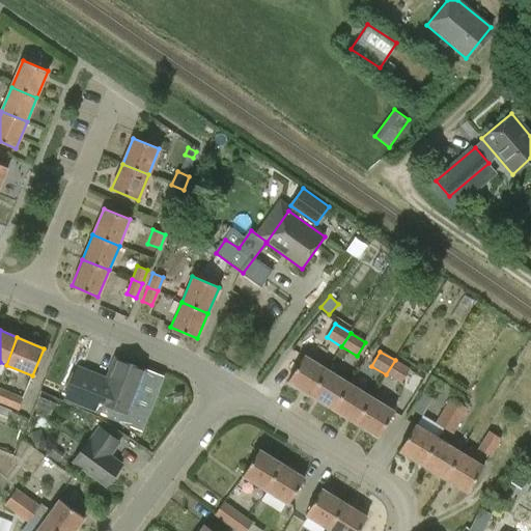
[(304,356),(287,381),(311,395),(327,370),(304,356)]
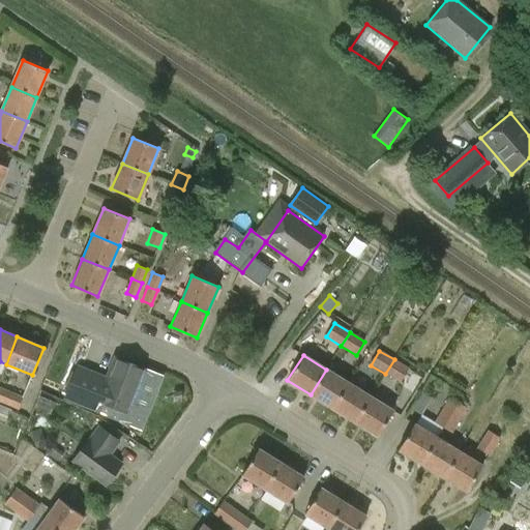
[(114,357),(106,378),(78,366),(65,398),(109,415),(113,406),(129,413),(146,371),(114,357)]
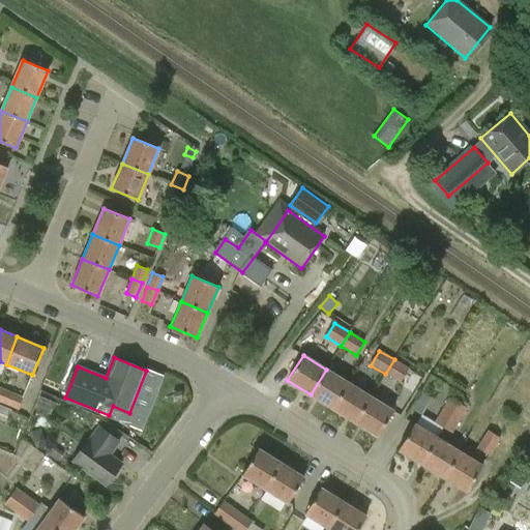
[(410,369),(394,359),(385,374),(401,383),(410,369)]
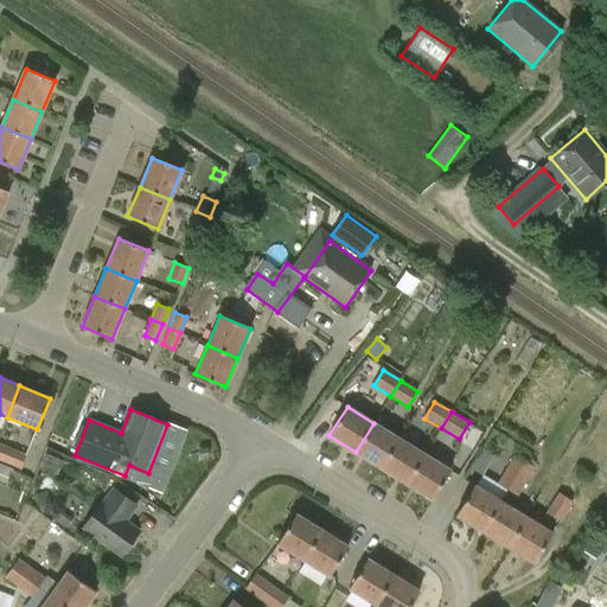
[(374,423),(356,452),(381,467),(398,439),(374,423)]
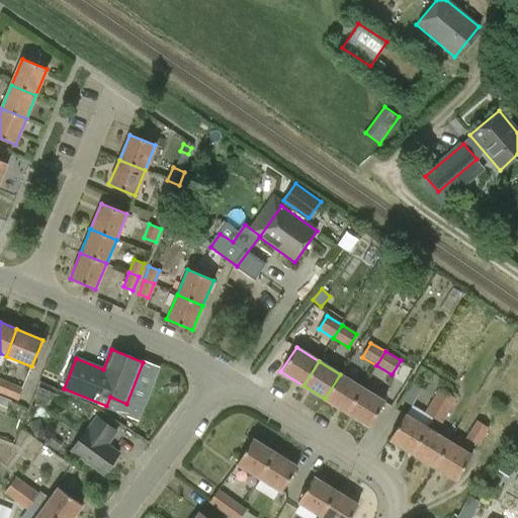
[(340,374),(325,399),(346,412),(361,387),(340,374)]
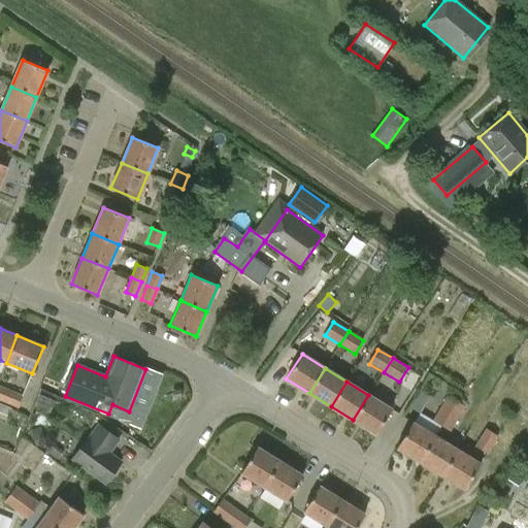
[(0,386),(0,401),(19,409),(24,396),(0,386)]
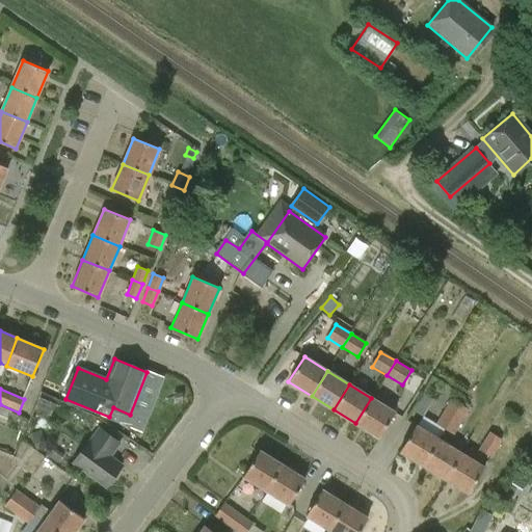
[(42,392),(35,408),(51,415),(57,398),(42,392)]
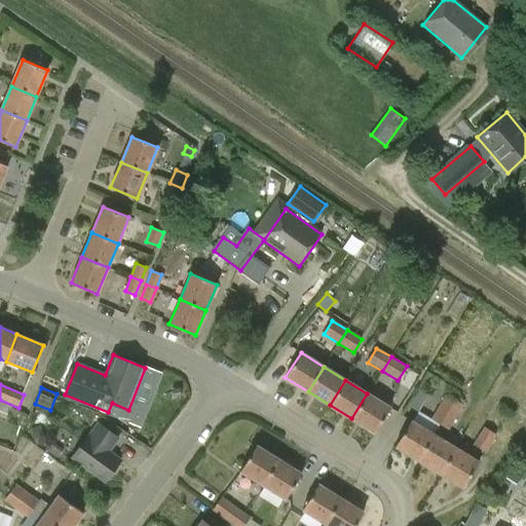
[(375,433),(390,408),(367,393),(351,418),(375,433)]
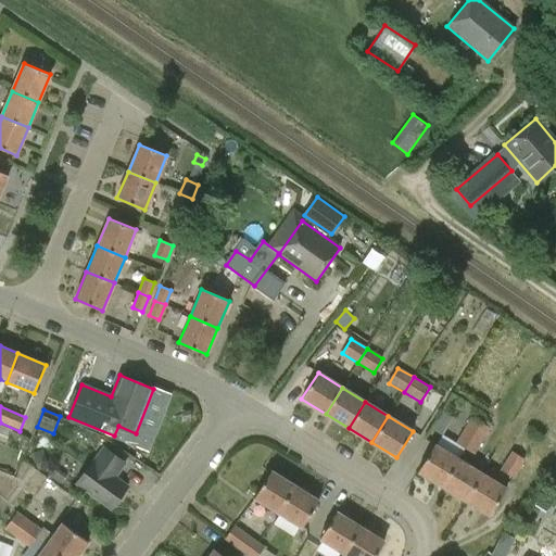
[(491,429),(471,417),(465,429),(475,436),(472,439),(481,444),(491,429)]
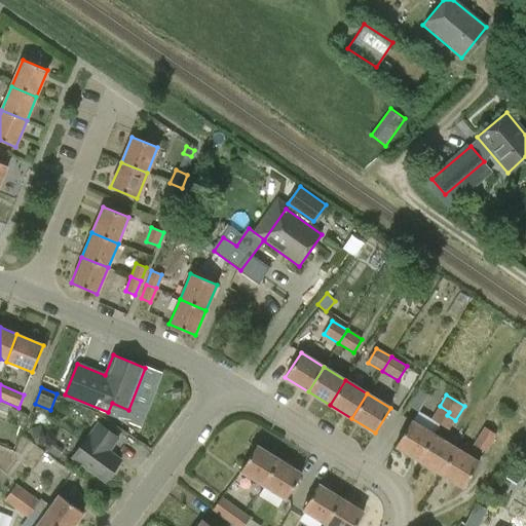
[(0,417),(5,420),(10,407),(0,403),(0,417)]
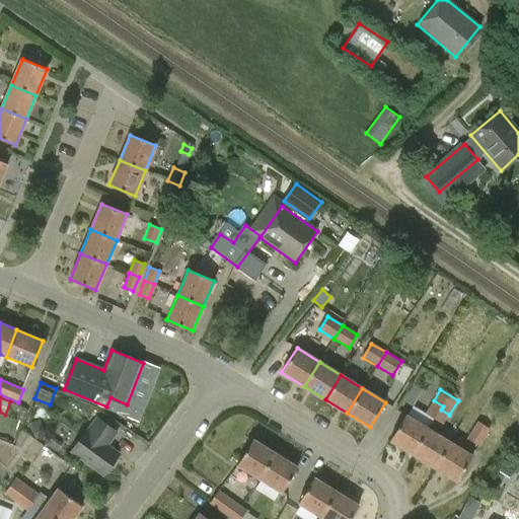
[(426,414),(443,425),(449,415),(441,410),(443,406),(434,400),(426,414)]
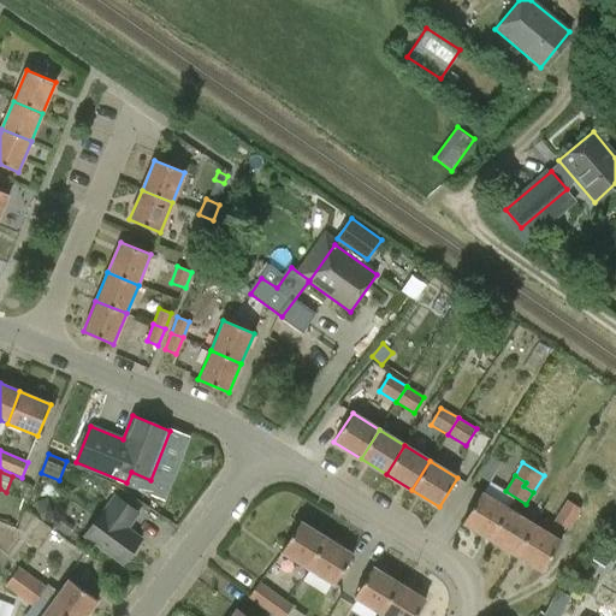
[(463,522),(490,539),(508,509),(481,493),(463,522)]
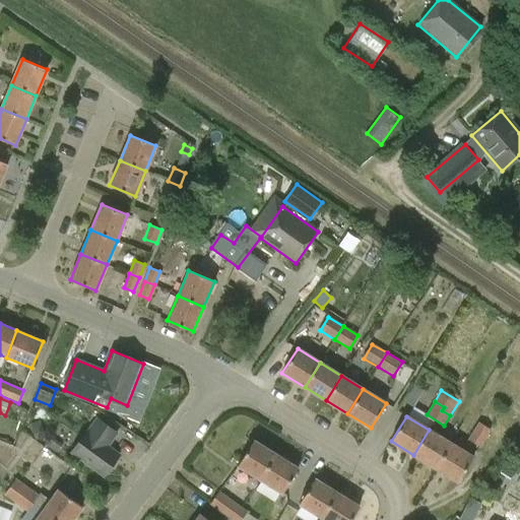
[(98,418),(71,452),(105,475),(119,455),(107,447),(117,433),(98,418)]
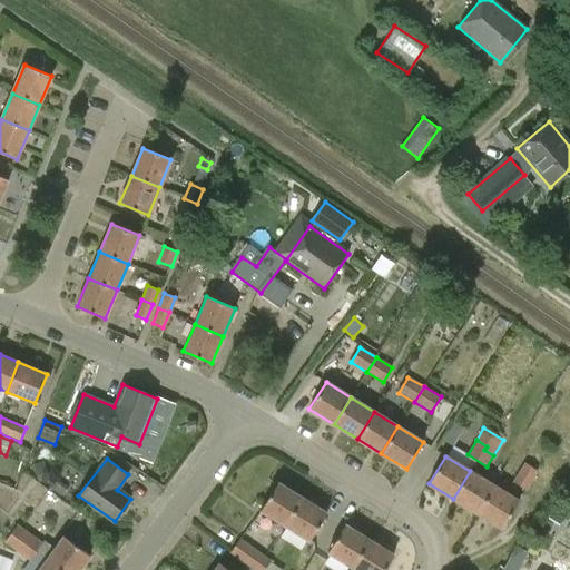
[(42,462),(33,465),(39,483),(48,480),(42,462)]
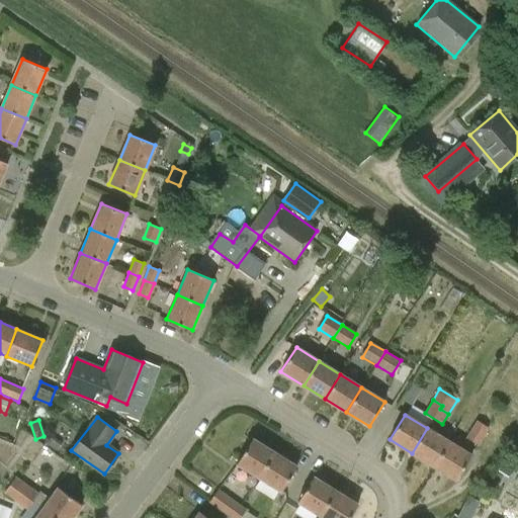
[(466,438),(479,446),(490,429),(477,421),(466,438)]
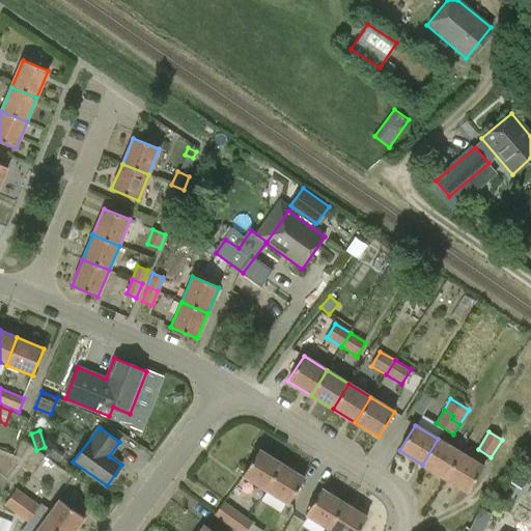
[(438,439),(422,465),(444,478),(459,452),(438,439)]
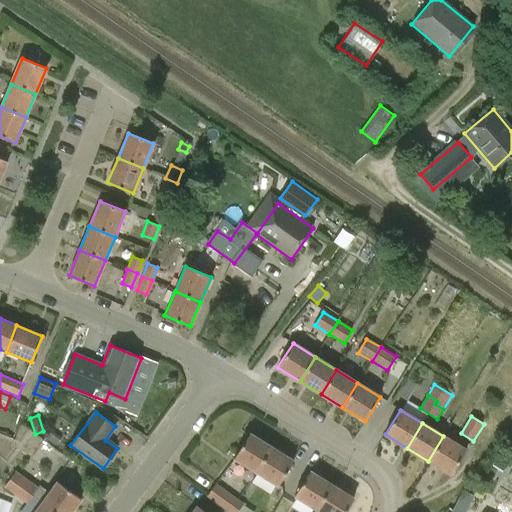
[(234,458),(256,472),(271,448),(249,434),(234,458)]
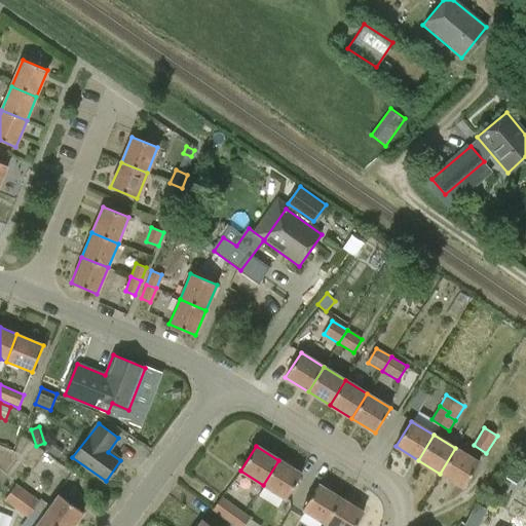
[(60,454),(50,447),(47,452),(55,459),(60,454)]
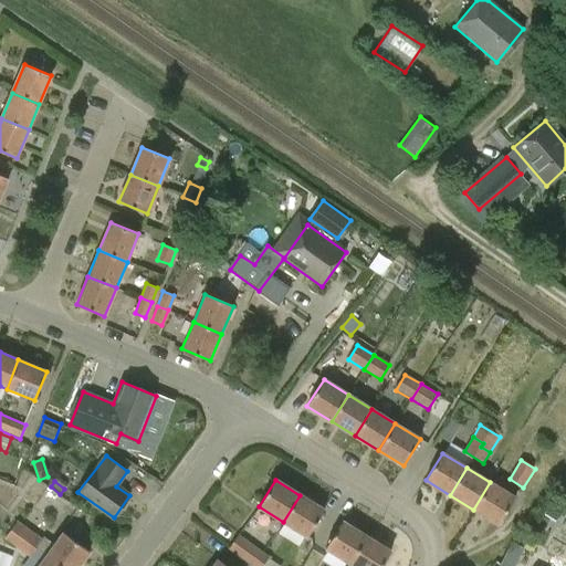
[(515,498),(490,482),(473,510),(499,525),(515,498)]
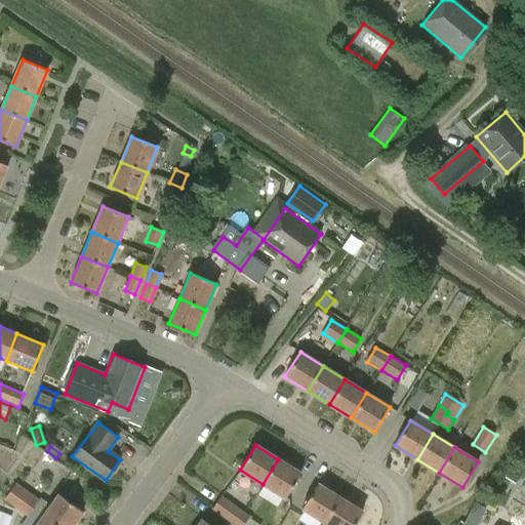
[(285,497),(300,473),(278,459),(263,484),(285,497)]
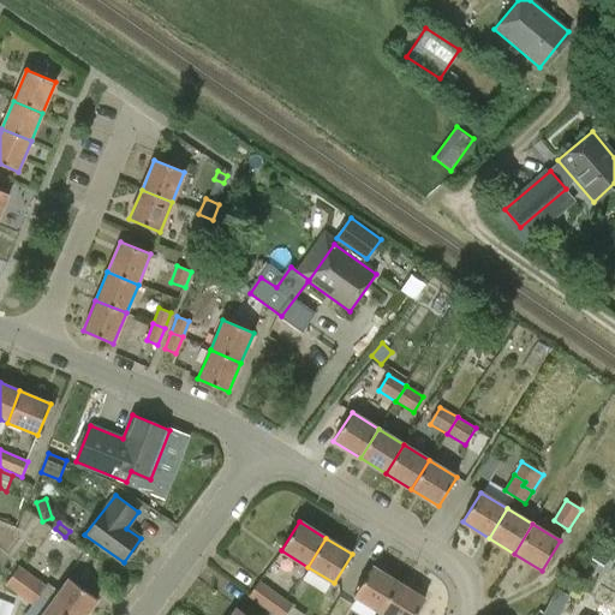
[(31,541),(16,554),(39,580),(54,567),(31,541)]
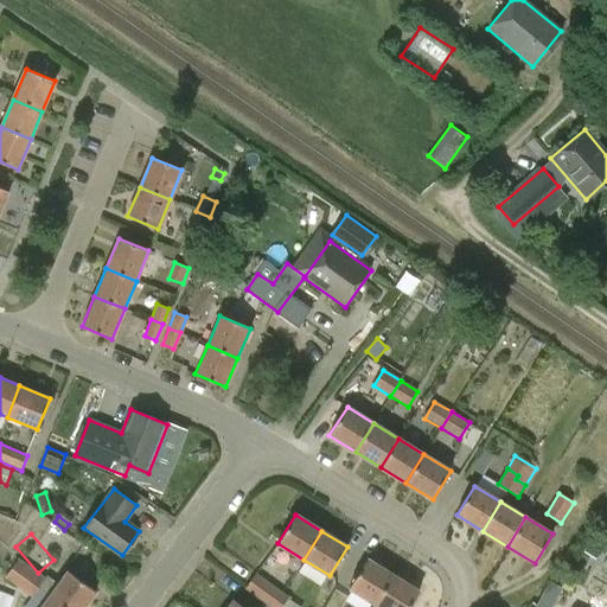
[(349,588),(375,604),(393,575),(366,558),(349,588)]
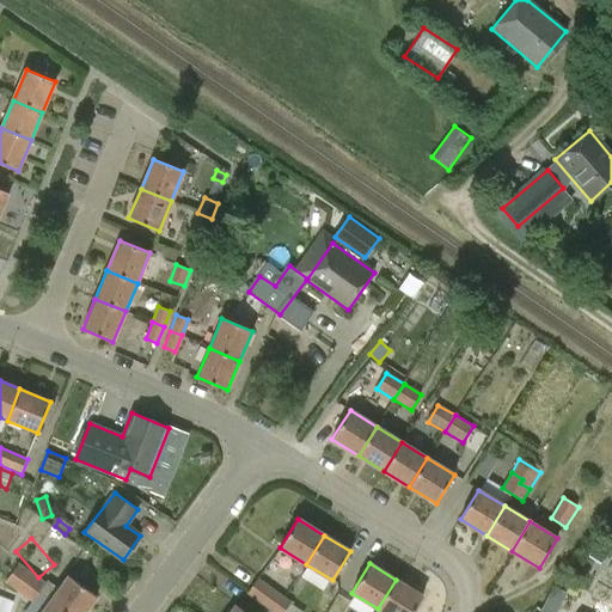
[(65,611),(50,601),(40,593),(44,586),(23,570),(12,585),(34,600),(30,606),(38,611),(65,611)]
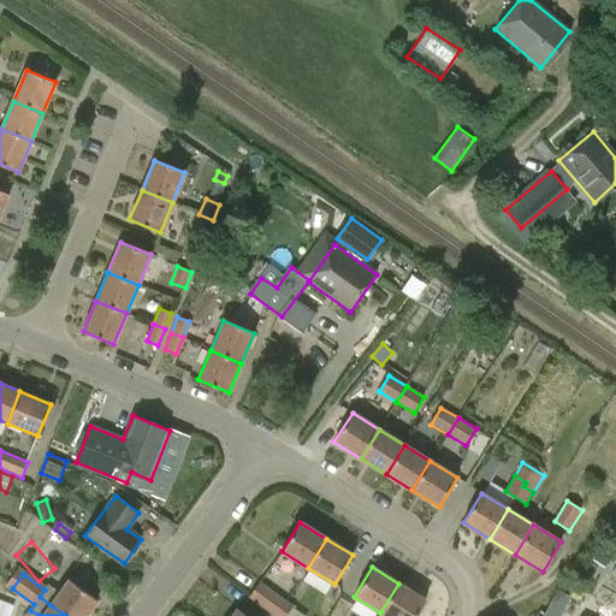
[(84,615),(98,600),(69,580),(51,605),(65,615),(84,615)]
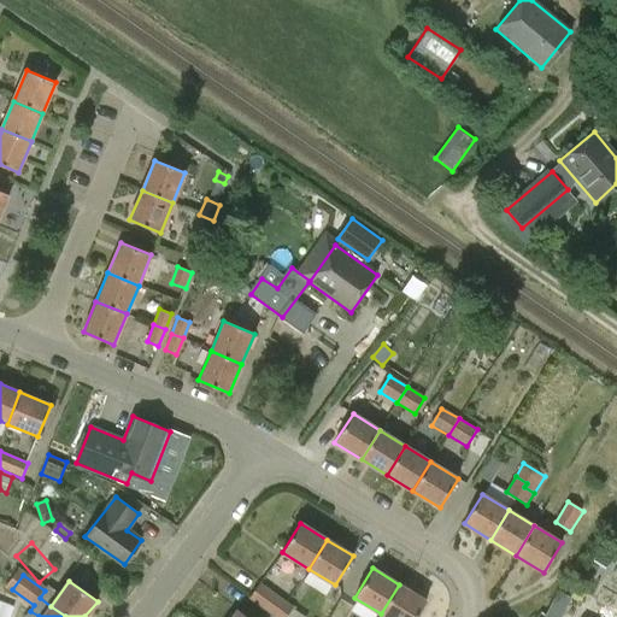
[(250,599),(266,611),(277,595),(260,585),(250,599)]
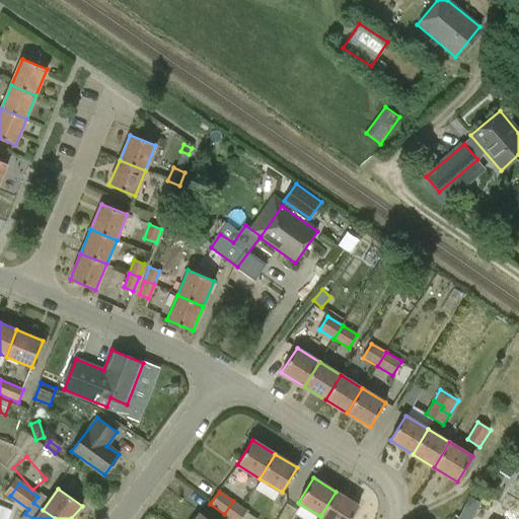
[(336,492),(320,516),(318,518),(350,518),(358,506),(346,498),(336,492)]
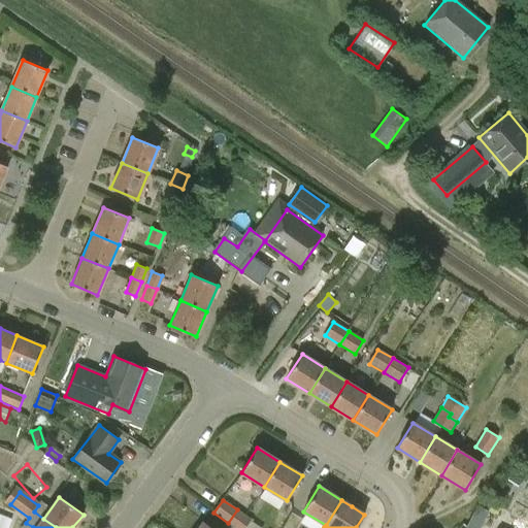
[(246,527),(252,521),(237,509),(228,523),(234,527),(246,527)]
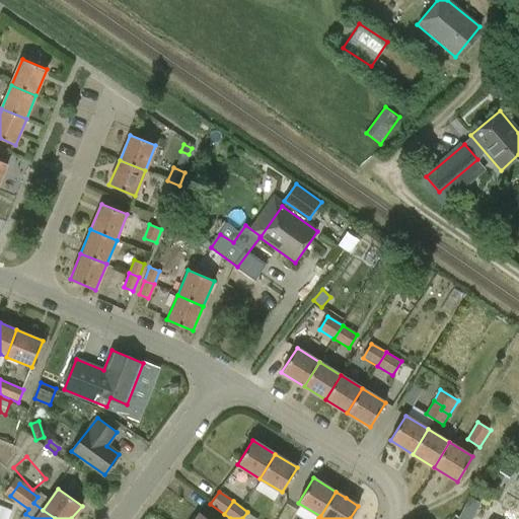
[(460,504),(455,513),(466,518),(471,511),(460,504)]
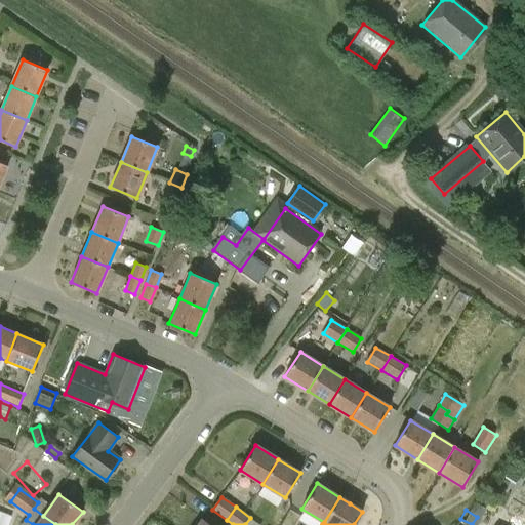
[(6,524),(10,517),(0,513),(0,524),(6,524)]
